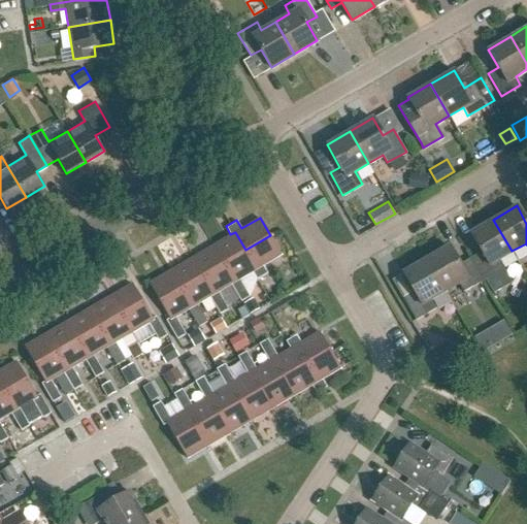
[(481,251),(469,257),(483,279),(484,279),(492,292),(504,285),(497,270),(502,267),(498,259),(512,251),(493,220),(470,233),(481,251)]
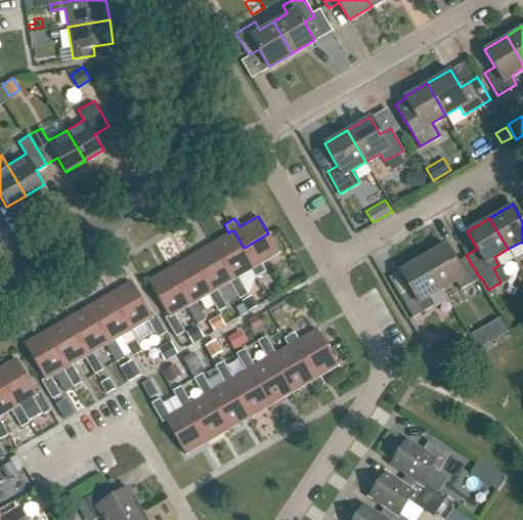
[(236,275),(250,267),(254,265),(244,248),(233,230),(228,232),(212,243),(232,277),(228,279),(238,298),(247,293),(236,275)]
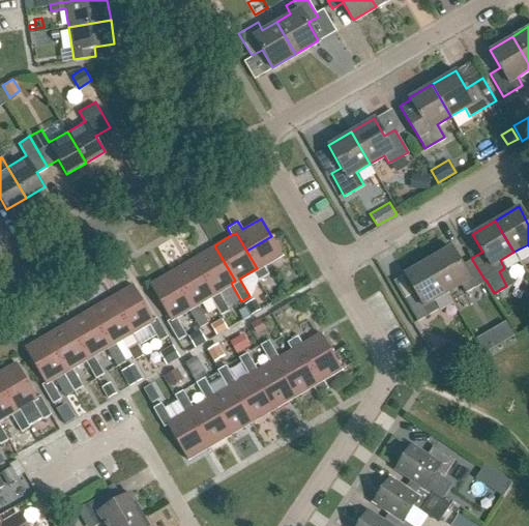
[(263,264),(282,254),(271,236),(246,251),(257,268),(253,270),(257,279),(268,272),(263,264)]
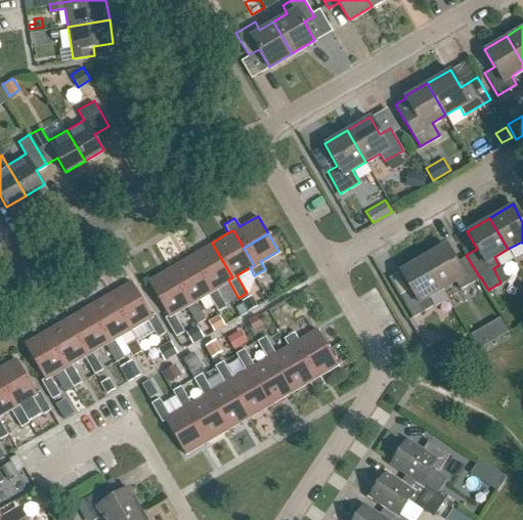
[(216,288),(228,279),(232,277),(212,243),(190,255),(211,290),(207,293),(217,310),(226,305),(216,288)]
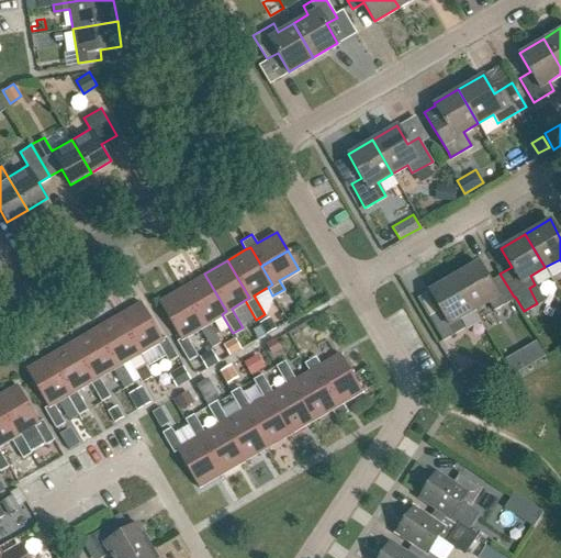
[(493,310),(514,297),(500,274),(489,280),(478,261),(453,276),(473,310),(487,301),(493,310)]
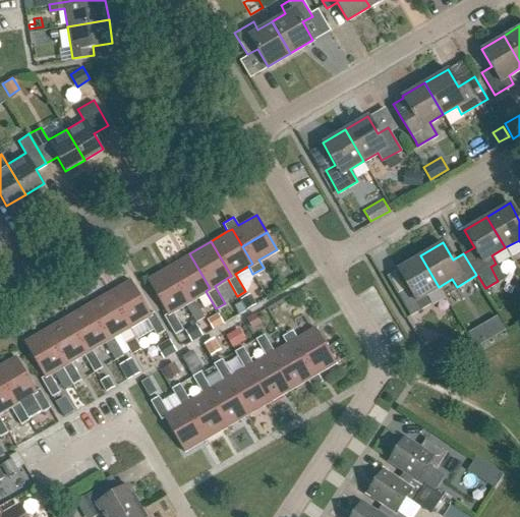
[(193,298),(206,291),(210,288),(189,253),(168,266),(188,300),(185,303),(195,321),(204,316),(193,298)]
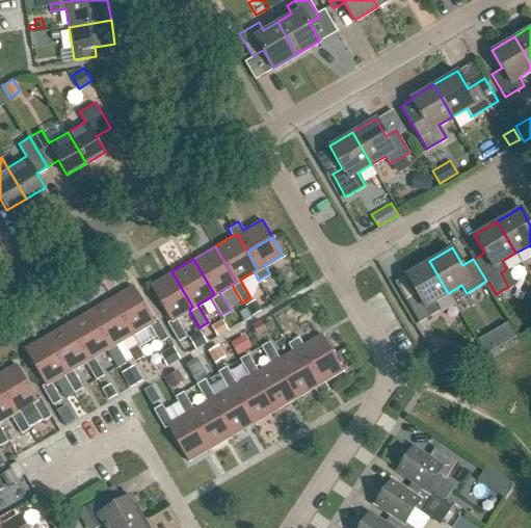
[(433,301),(448,293),(429,261),(405,274),(416,292),(405,298),(418,321),(439,309),(433,301)]
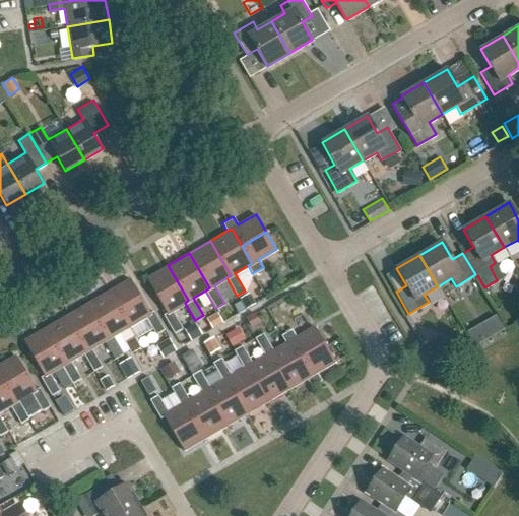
[(172,310),(185,303),(188,300),(168,265),(146,278),(167,312),(163,314),(174,332),(182,327),(172,310)]
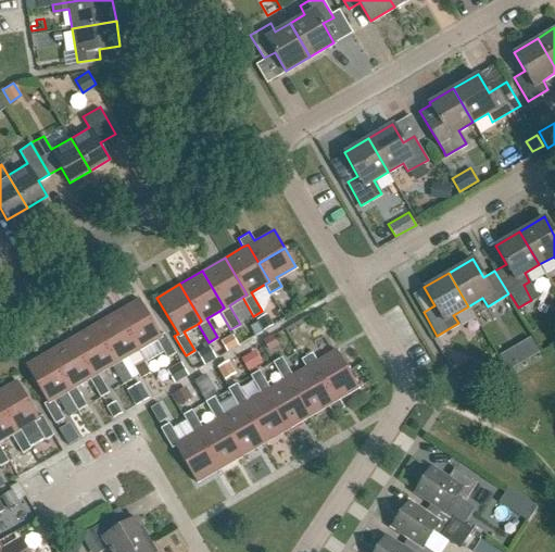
[(166,356),(175,351),(164,331),(160,334),(139,298),(116,311),(138,349),(155,338),(166,356)]
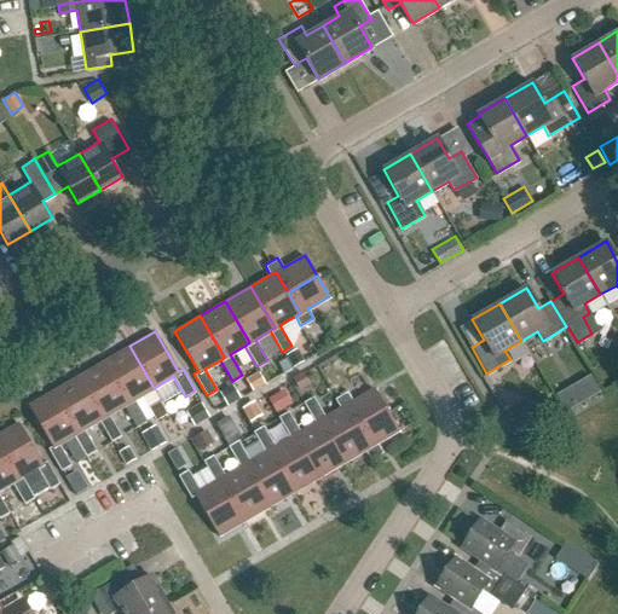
[(134,399),(154,388),(130,346),(104,360),(128,403),(123,405),(136,426),(146,420),(134,399)]
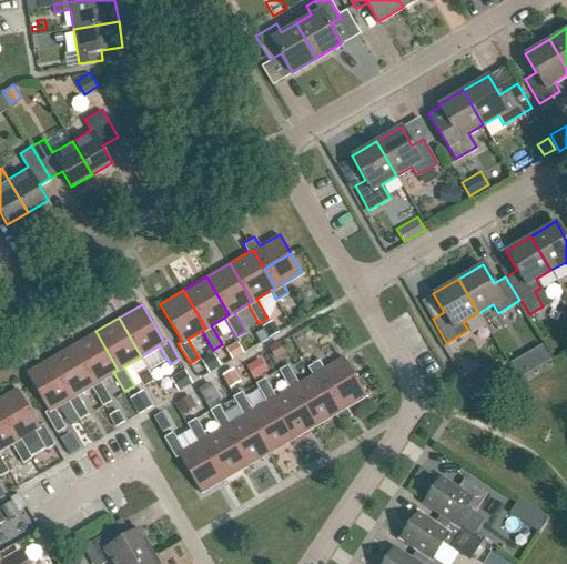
[(267,336),(279,330),(272,319),(261,325),(262,326),(267,336)]
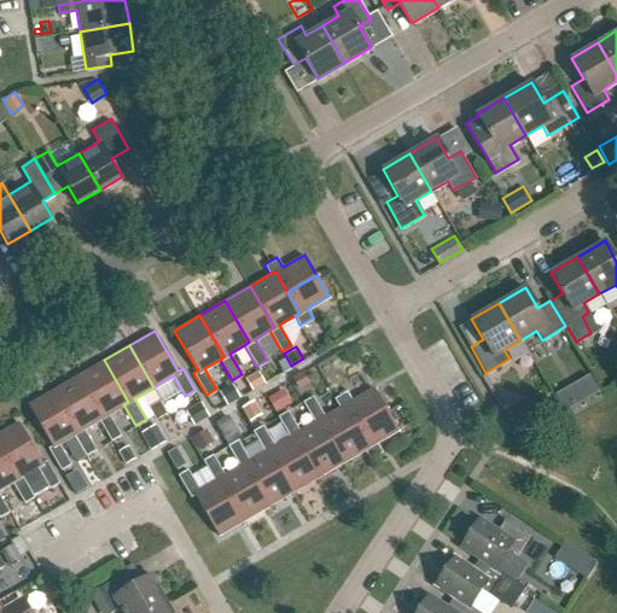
[(284,371),(291,366),(285,355),(277,360),(284,371)]
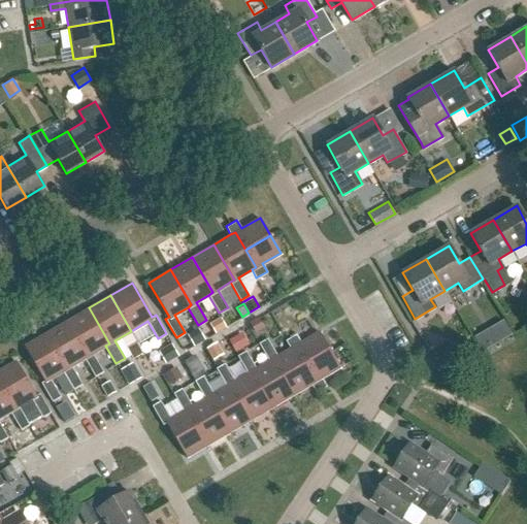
[(93,353),(105,346),(109,344),(89,307),(67,320),(88,356),(85,358),(95,375),(103,370),(93,353)]
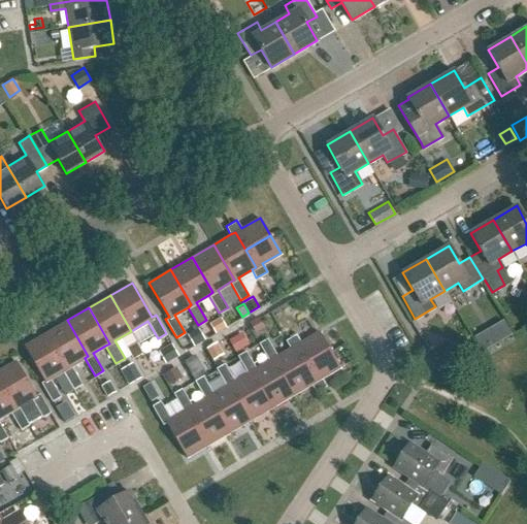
[(493,344),(512,333),(500,315),(483,325),(493,344)]
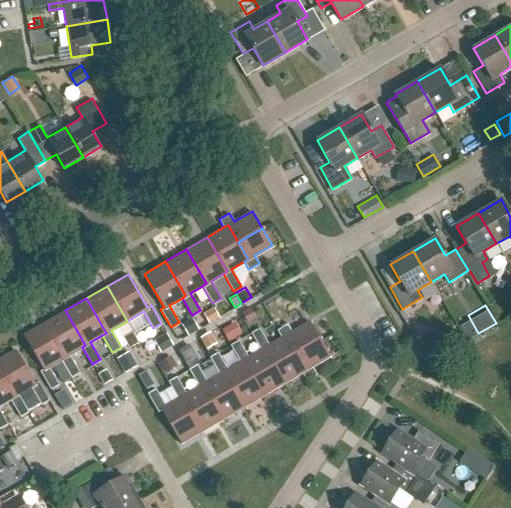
[(209,322),(219,316),(212,306),(202,312),(209,322)]
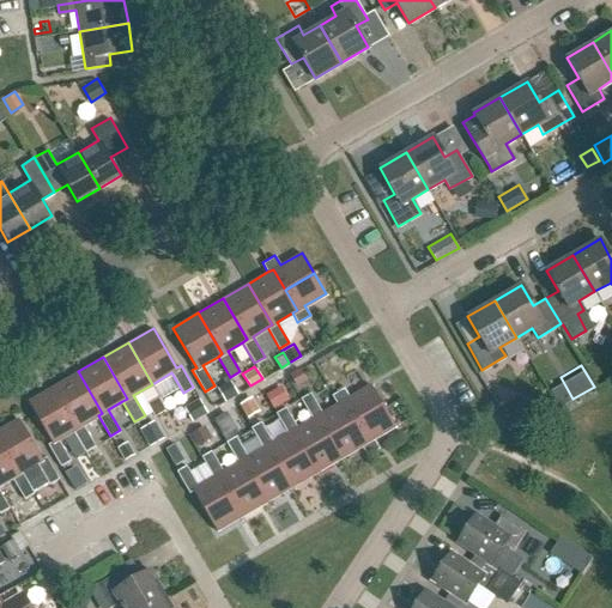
[(295,384),(307,378),(301,366),(289,372),(295,384)]
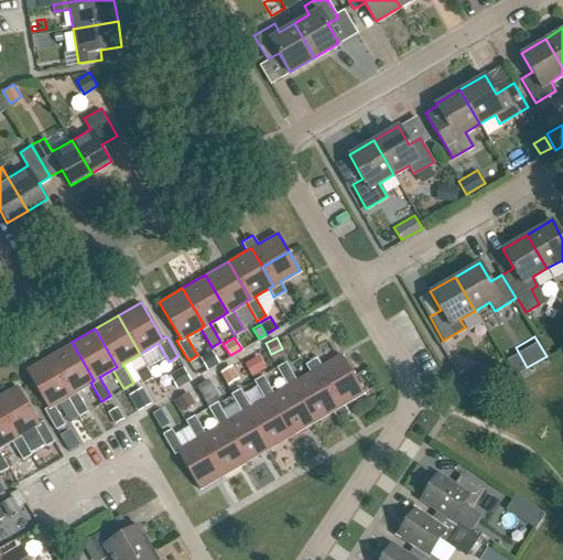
[(76,390),(90,383),(94,380),(72,342),(50,355),(72,394),(67,396),(78,415),(87,409),(76,390)]
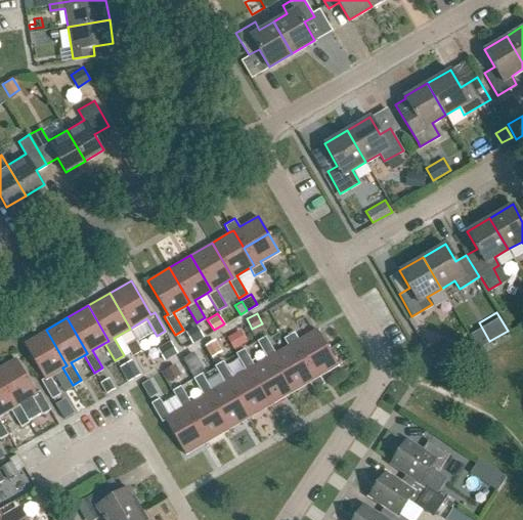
[(191,342),(203,336),(197,323),(185,331),(191,342)]
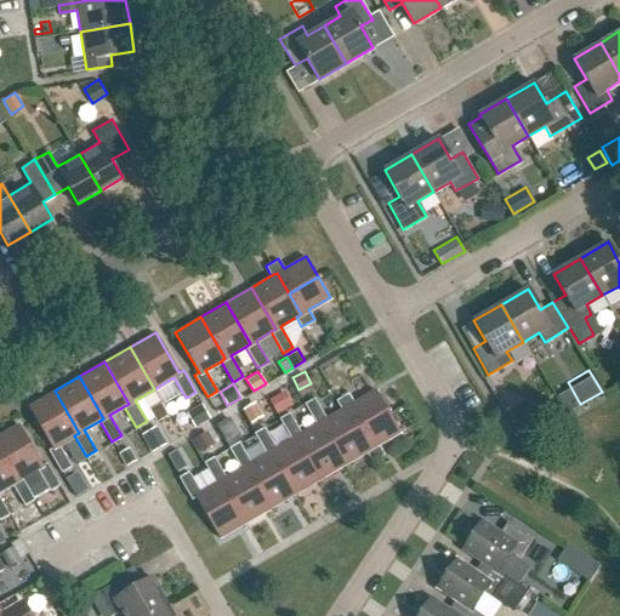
[(358,427),(388,410),(376,388),(354,401),(348,392),(335,399),(341,409),(346,406),(358,427)]
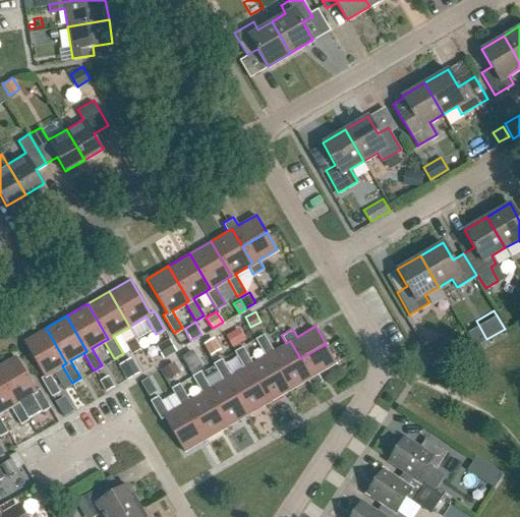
[(49,372),(62,365),(66,363),(46,328),(23,341),(44,375),(41,377),(51,395),(60,390),(49,372)]
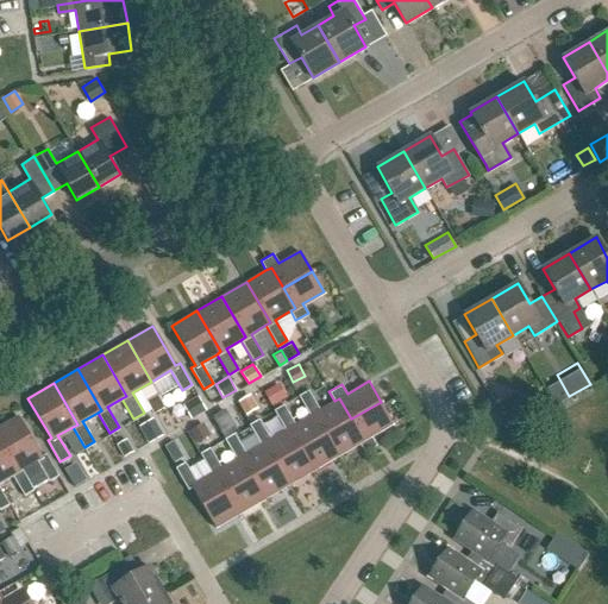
[(364,439),(351,419),(339,398),(334,401),(320,409),(308,389),(298,395),(311,415),(315,413),(339,453),(359,442),(364,439)]
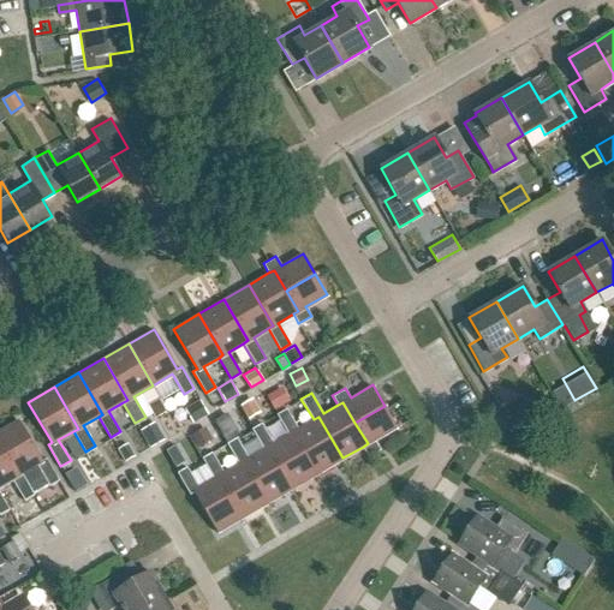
[(148,402),(155,414),(165,408),(158,396),(148,402)]
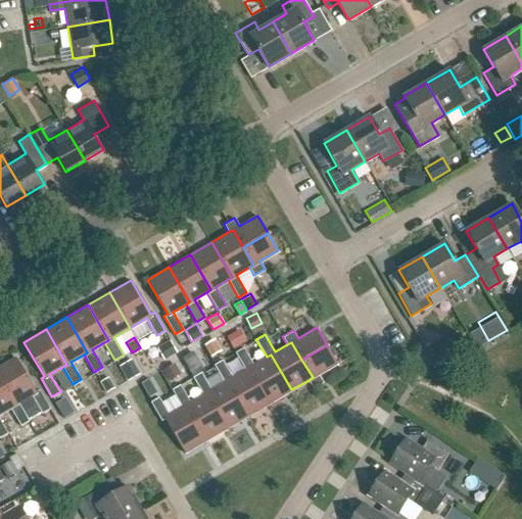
[(210,356),(221,349),(214,337),(203,343),(210,356)]
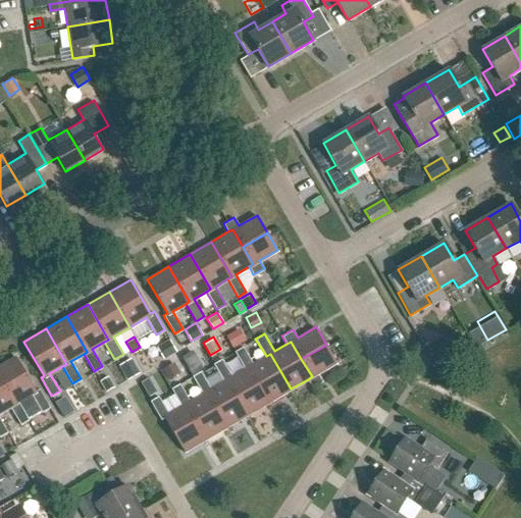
[(163,358),(176,350),(168,338),(156,346),(163,358)]
